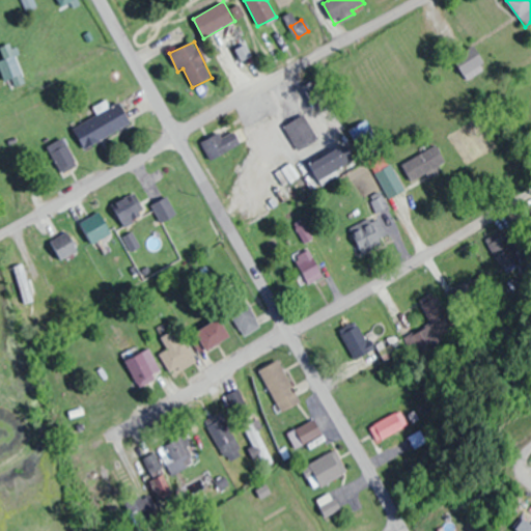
[(468,80),(487,67),(473,45),(453,57),(468,80)]
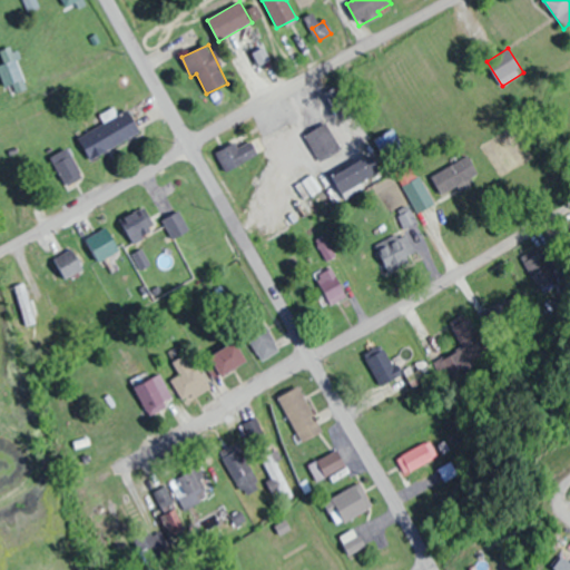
[(140,133),(128,110),(78,138),(90,160),(140,133)]
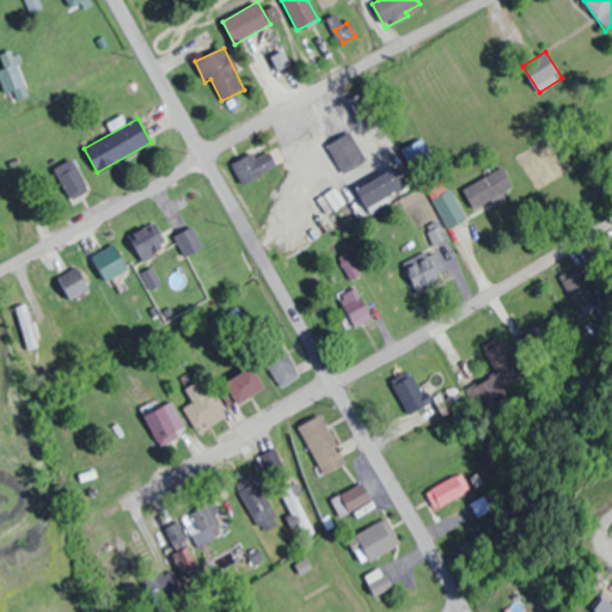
[(367,161),(352,133),(329,145),(344,173),(367,161)]
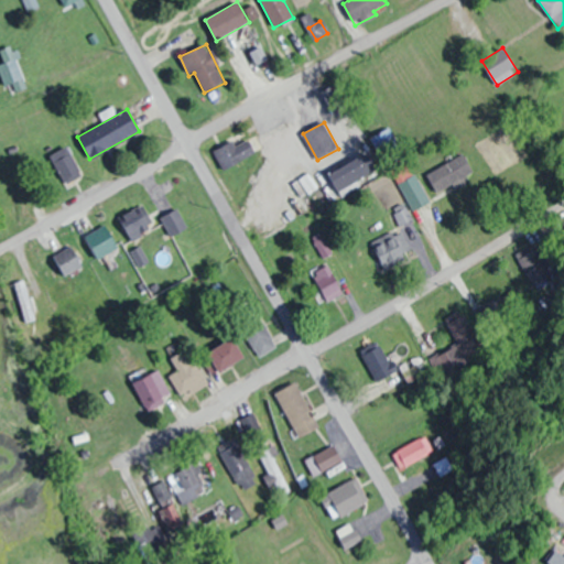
[(215,153),(224,171),(257,154),(247,137),(215,153)]
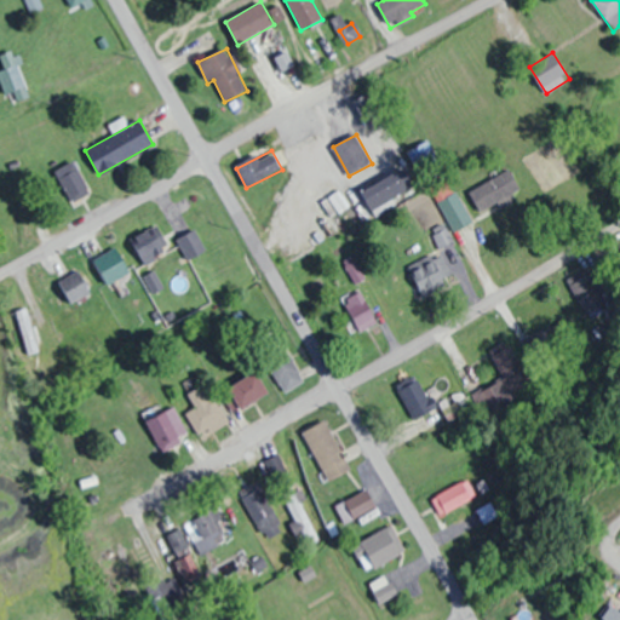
[(68,201),(90,191),(74,161),(53,171),(68,201)]
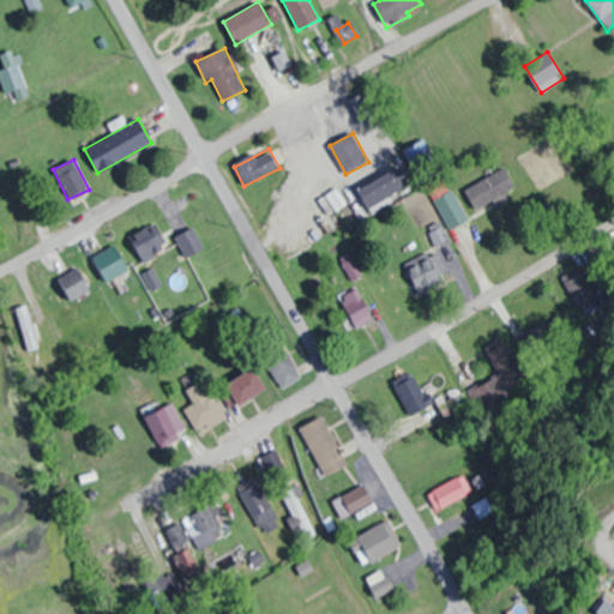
[(392,204),(389,197),(410,186),(401,167),(359,191),(372,215),(392,204)]
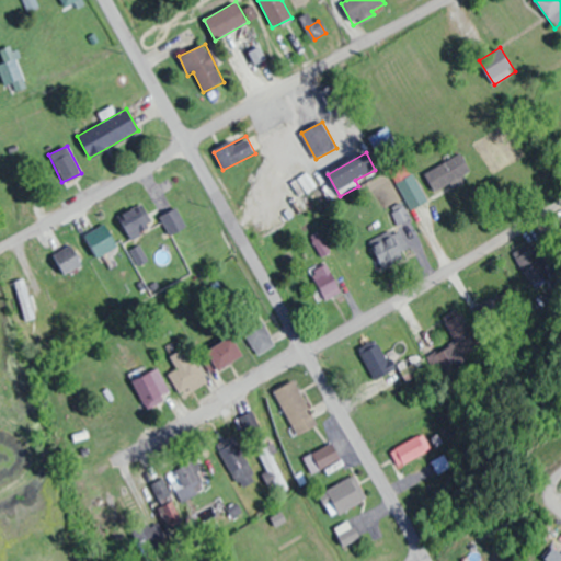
[(471,172),(461,153),(425,173),(437,195),(467,180),(465,175),(471,172)]
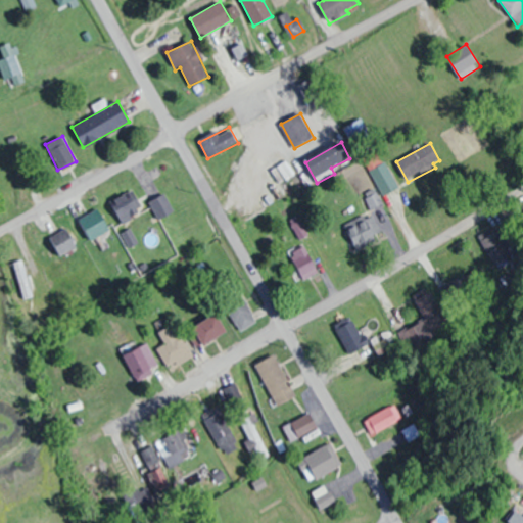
[(399,187),(384,161),(369,171),(384,196),(399,187)]
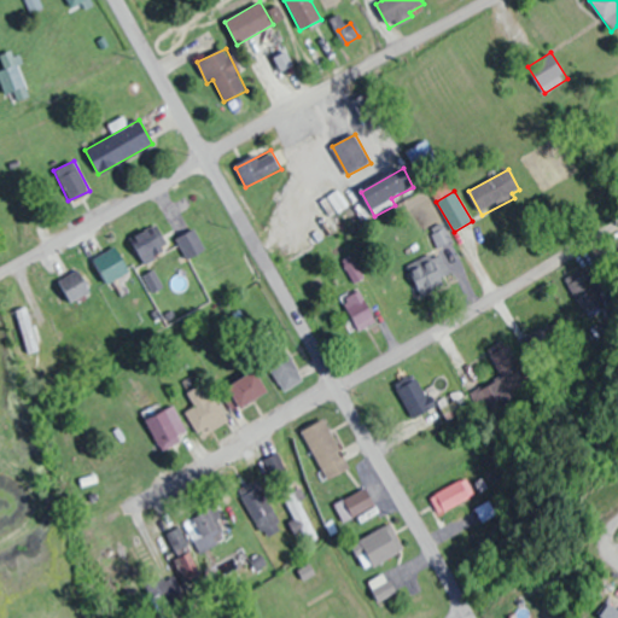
[(129,239),(146,263),(168,249),(151,223),(129,239)]
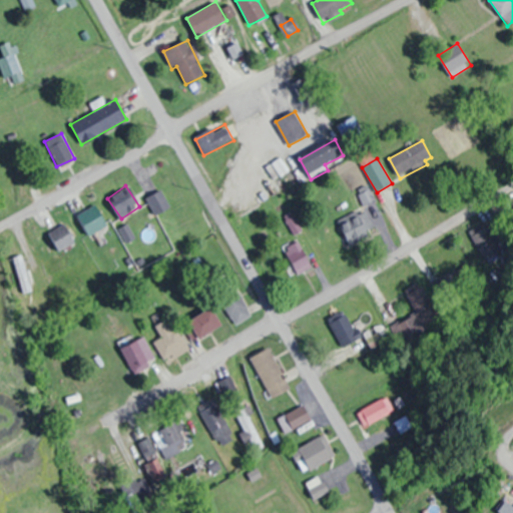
[(155,215),(170,209),(163,190),(147,197),(155,215)]
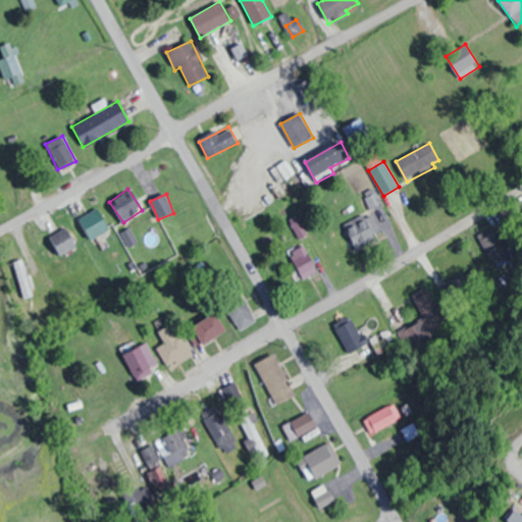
[(79,217),(90,240),(109,230),(98,208),(79,217)]
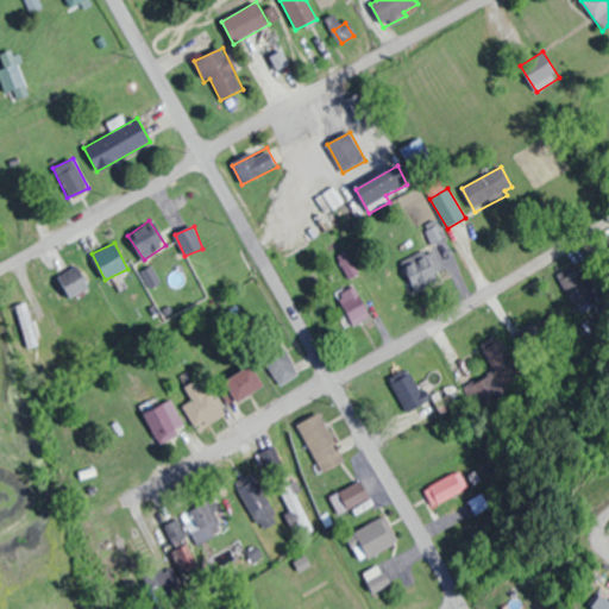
[(401,261),(415,292),(439,280),(425,250),(401,261)]
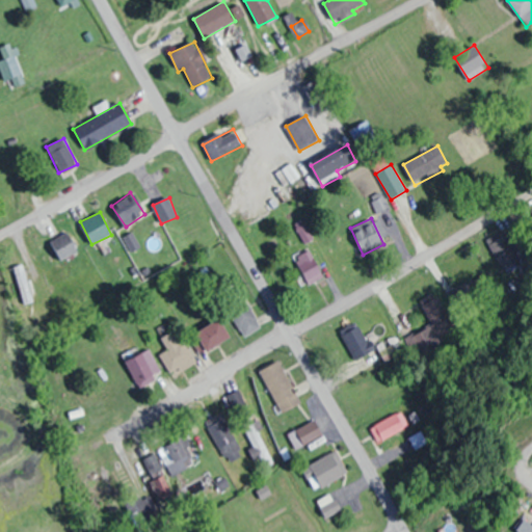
[(79,249),(65,232),(50,243),(63,262),(79,249)]
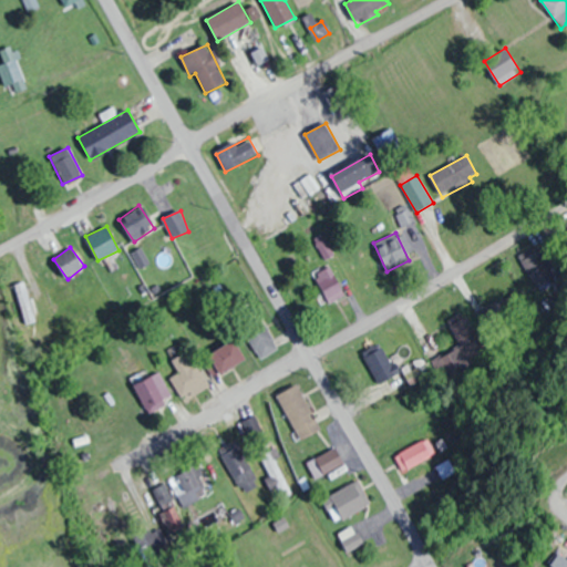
[(517,257),(543,294),(558,282),(533,247),(517,257)]
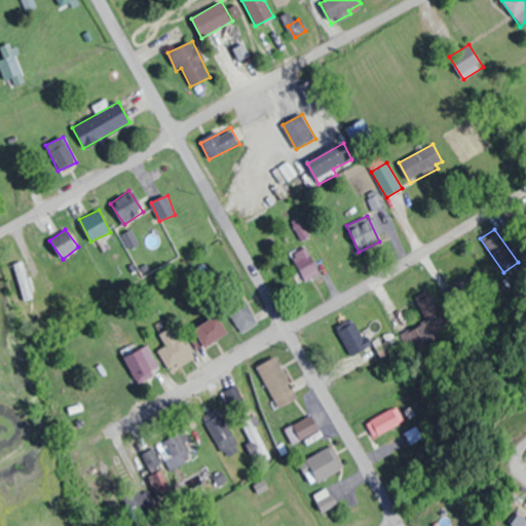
[(321,273),(305,246),(291,255),(305,282),(321,273)]
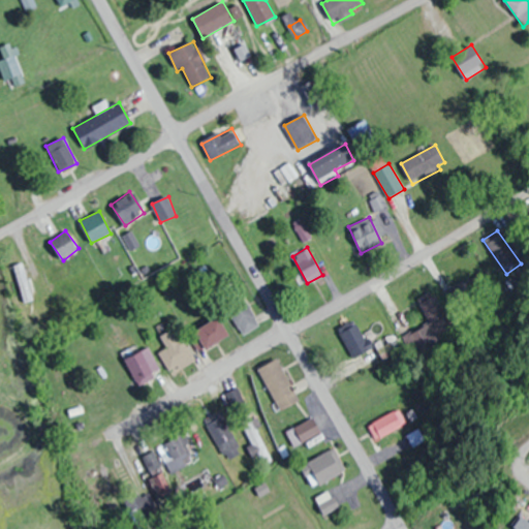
[(35,300),(22,263),(11,267),(26,303),(35,300)]
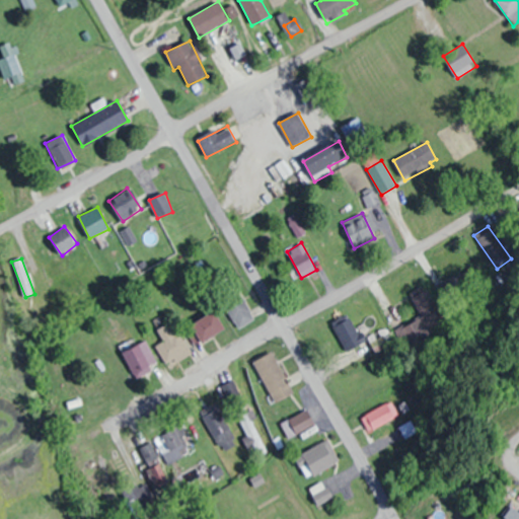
[(422,318),(395,330),(401,344),(443,324),(426,287),(411,293),(422,318)]
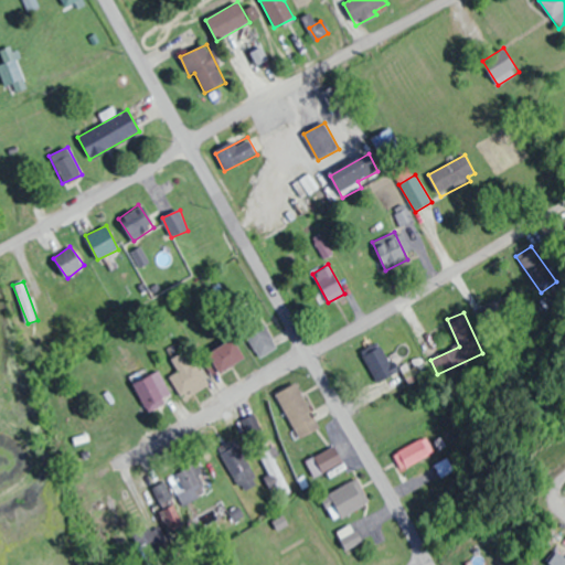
[(260,358),(278,348),(263,320),(245,330),(260,358)]
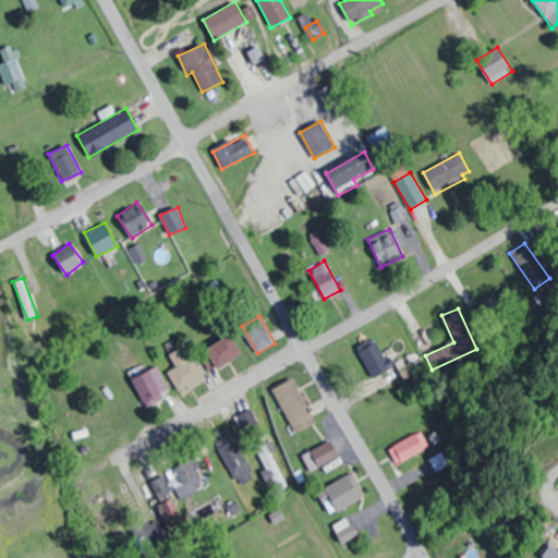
[(205,348),(214,368),(242,356),(232,336),(205,348)]
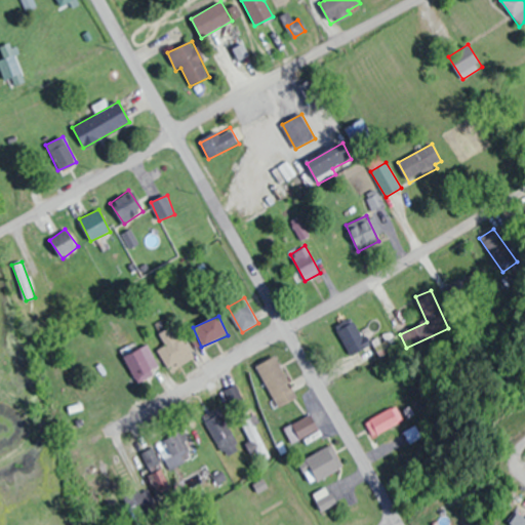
[(337,331),(352,357),(361,352),(347,326),(337,331)]
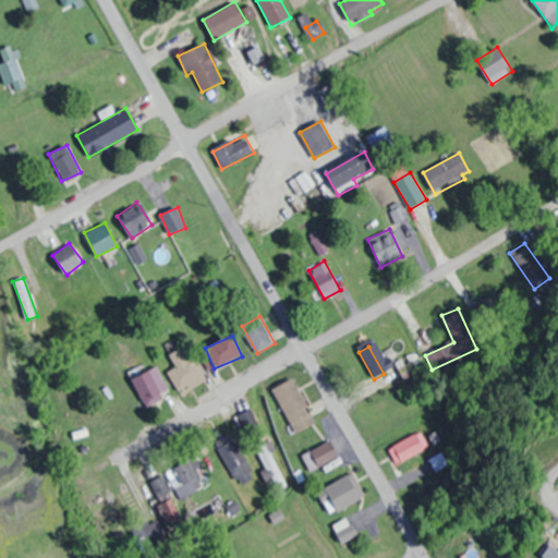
[(169,372),(178,392),(204,381),(194,356),(185,360),(181,350),(170,354),(176,368),(169,372)]
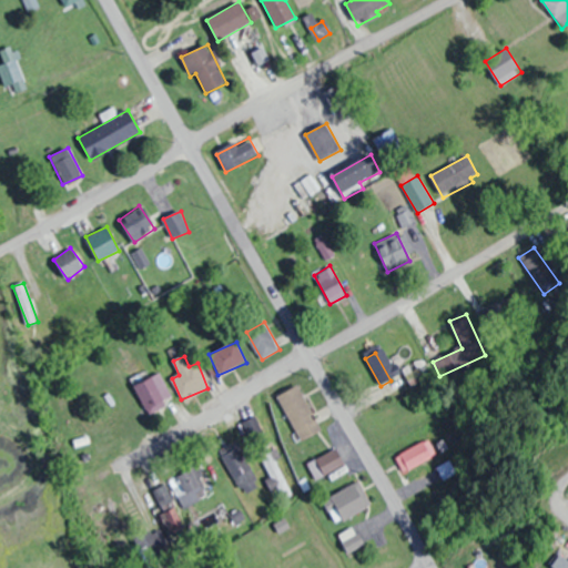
[(403,371),(414,391),(436,377),(425,358),(403,371)]
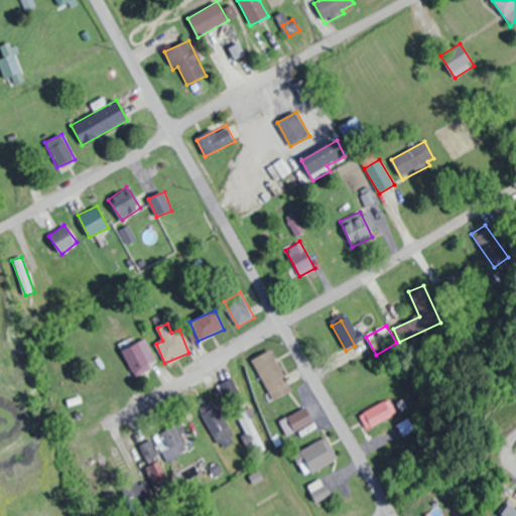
[(158,364),(144,339),(121,352),(135,376),(158,364)]
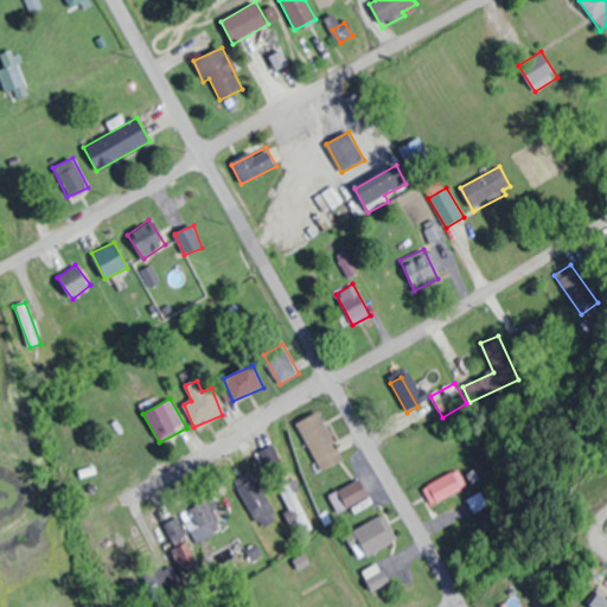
[(296,423),(321,470),(343,459),(319,411),(296,423)]
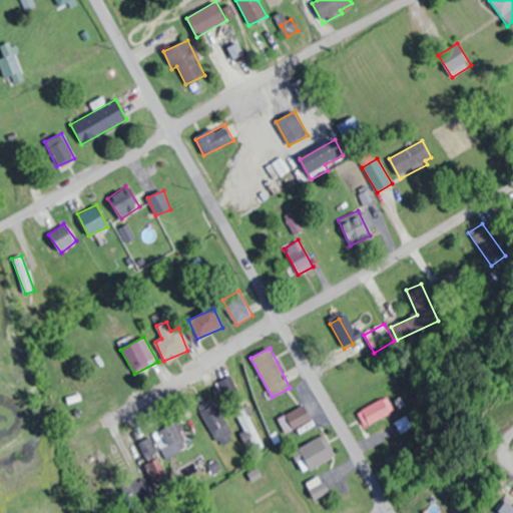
[(218,446),(227,441),(224,435),(231,432),(214,398),(197,407),(218,446)]
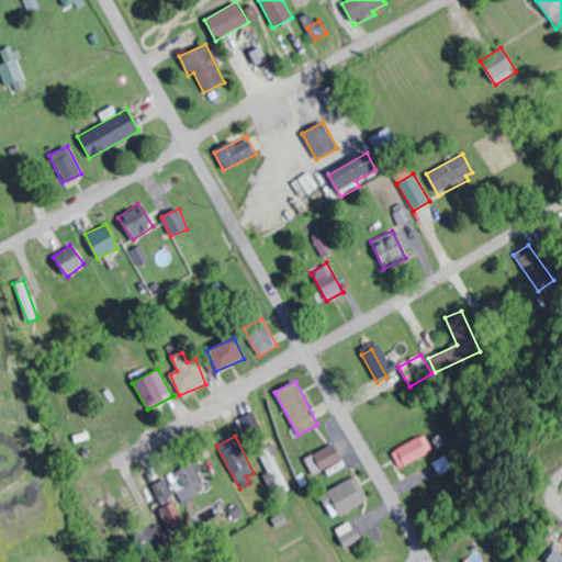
[(428,452),(419,437),(393,452),(402,468),(428,452)]
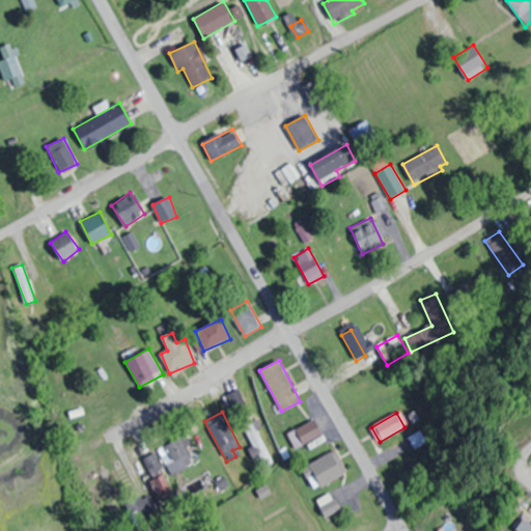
[(297,450),(323,434),(313,419),(287,436),(297,450)]
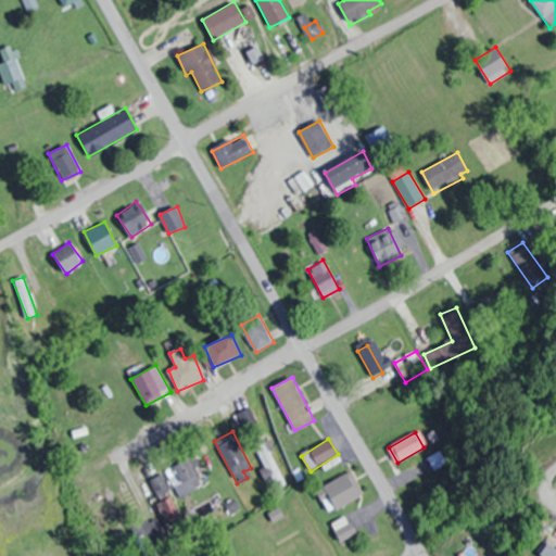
[(287,483),(263,440),(254,445),(277,488),(287,483)]
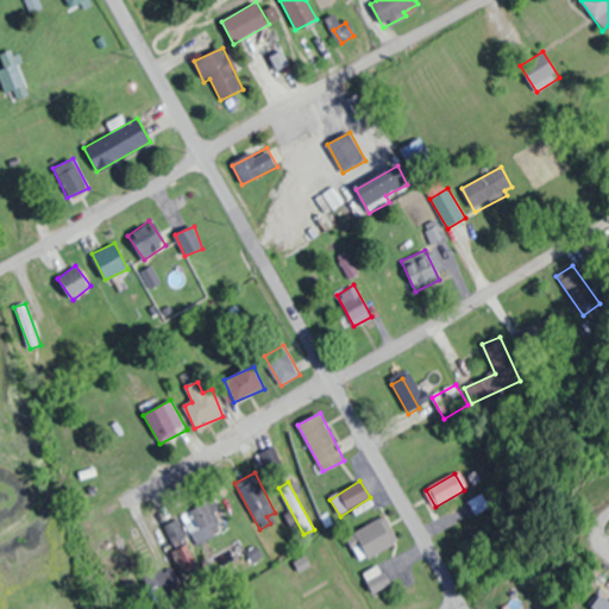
[(195,545),(224,529),(208,500),(180,516),(195,545)]
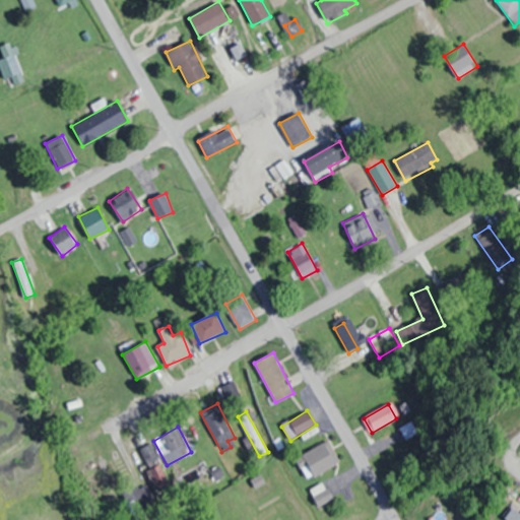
[(140,448),(154,490),(167,485),(152,444),(140,448)]
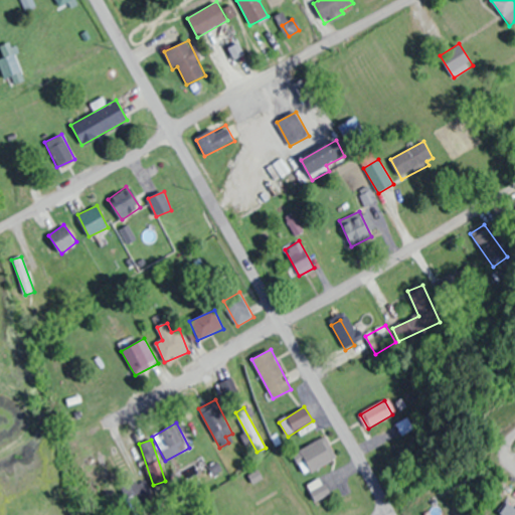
[(333,463),(323,441),(301,451),(311,473),(333,463)]
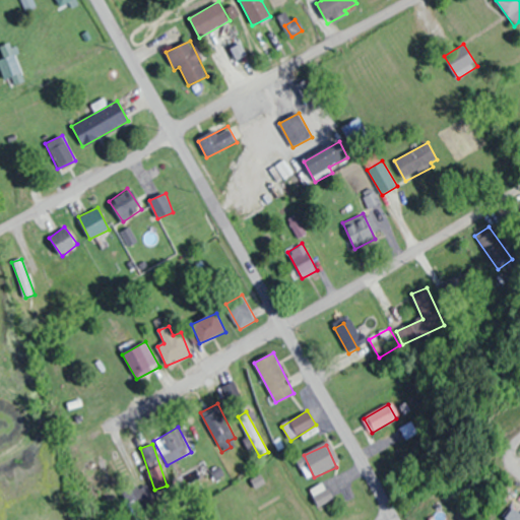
[(332,500),(325,483),(311,490),(319,507),(332,500)]
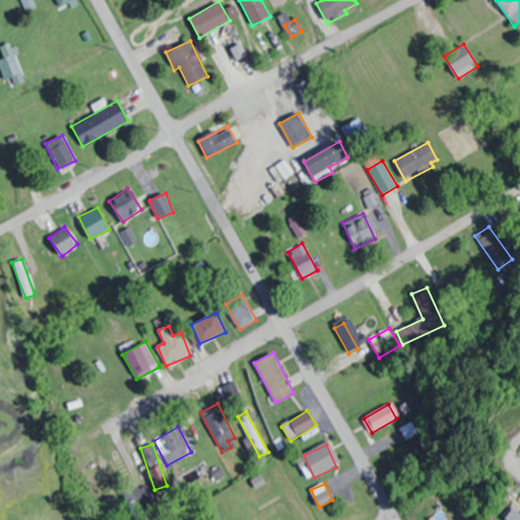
[(519,519),(519,512),(518,510),(510,514),(513,519),(519,519)]
